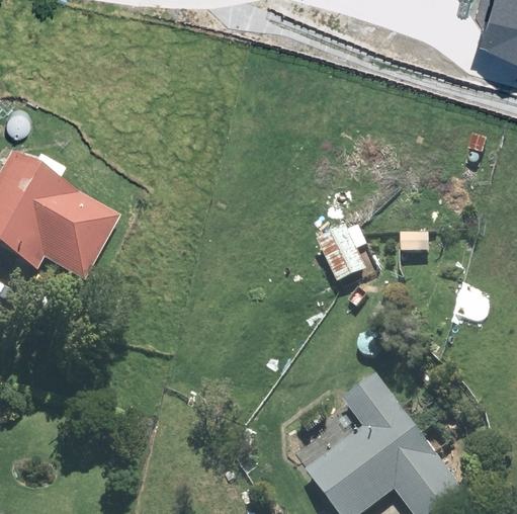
[(488,0),(484,16),(516,25),(516,0),(488,0)]
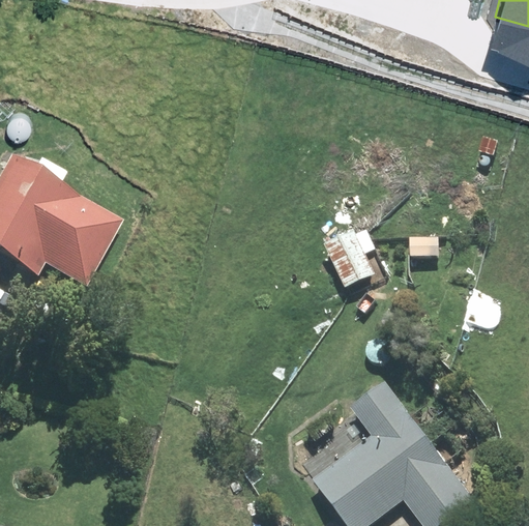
[(20,165),(4,156),(0,166),(0,257),(35,274),(39,266),(85,289),(120,218),(69,194),(76,182),(24,156),(20,165)]
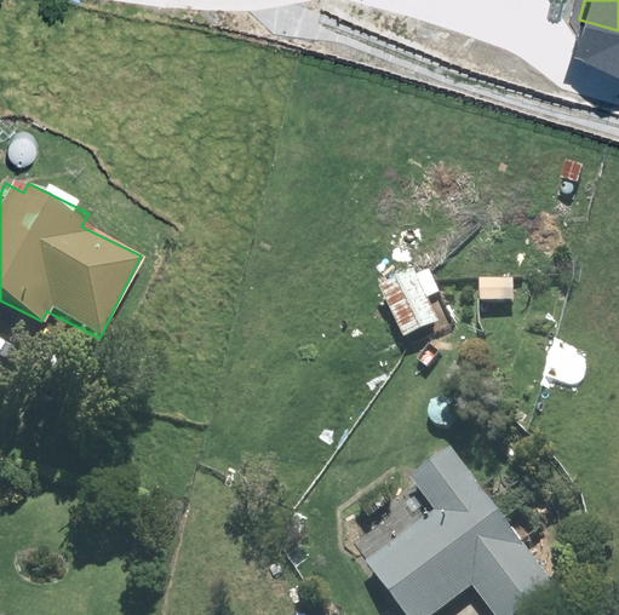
[(402,264),(376,277),(405,337),(440,320),(414,268),(406,272),(402,264)]
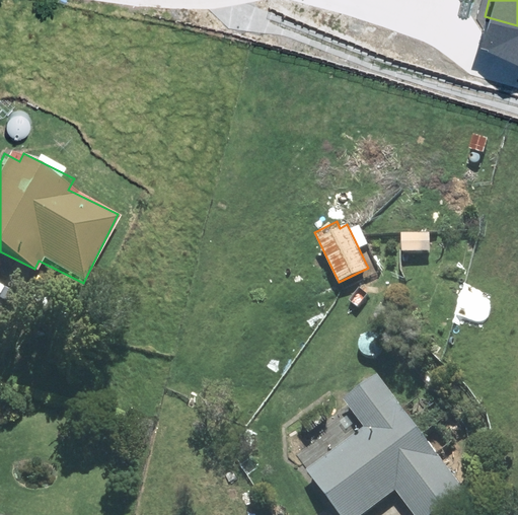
[(429,231),(399,232),(400,253),(430,251),(429,231)]
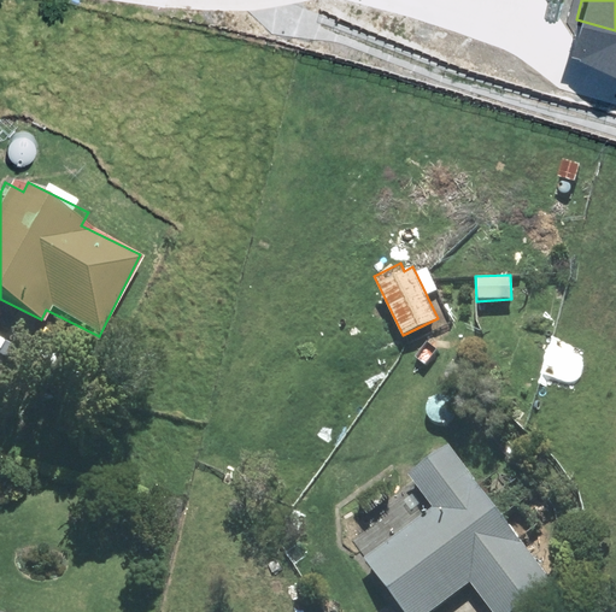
[(505,611),(551,578),(449,443),(406,475),(430,507),(363,558),(404,611),(428,611),(470,581),(492,611),(505,611)]
